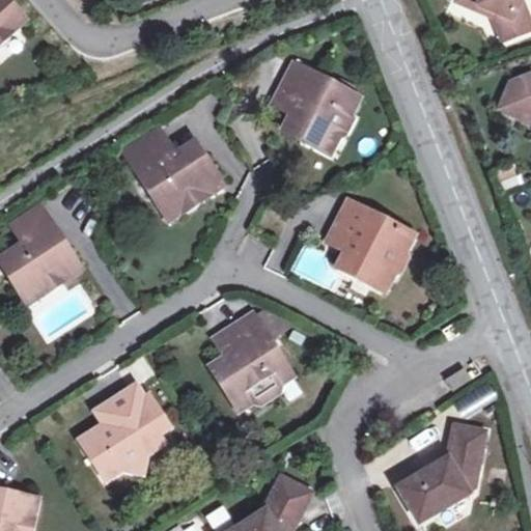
[(6,0),(0,0),(0,43),(25,21),(6,0)]
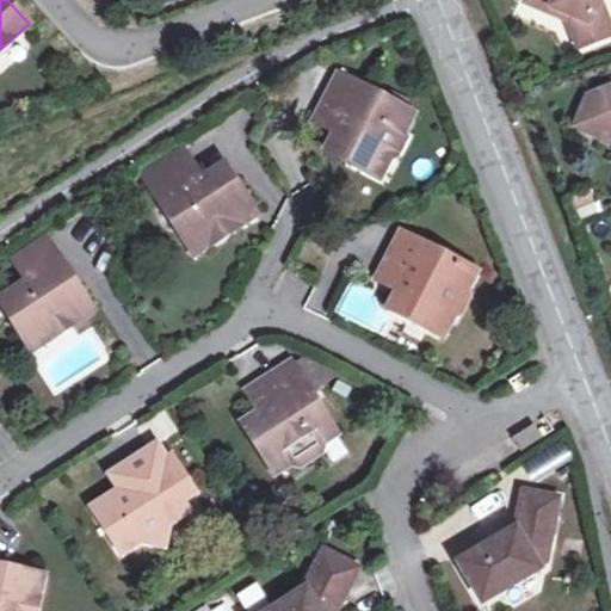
[(531,0),(531,1),(554,12),(556,6),(573,14),(572,18),(581,47),(610,35),(610,18),(604,0),(531,0)]
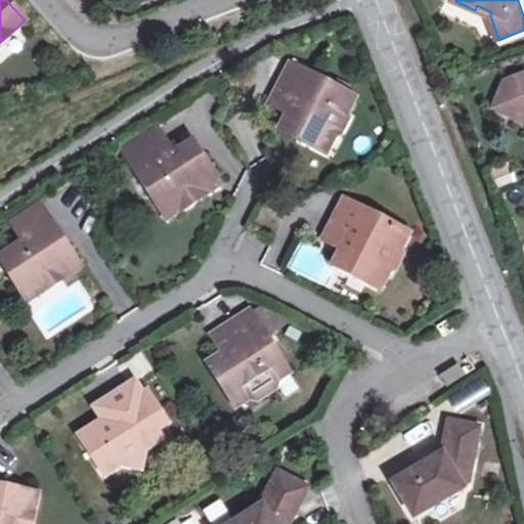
[(295,101),(291,110),(281,126),(313,142),(322,126),(336,134),(342,131),(350,117),(348,113),(356,96),(294,62),(277,91),(295,101)]
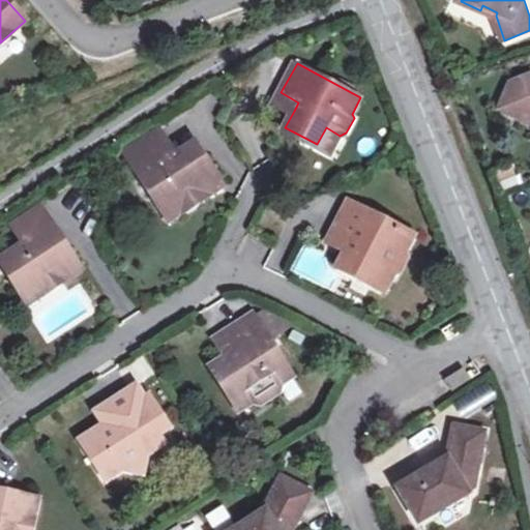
[(514,92),(507,110),(527,119),(529,117),(529,70),(528,70),(512,80),(508,90),(514,92)]
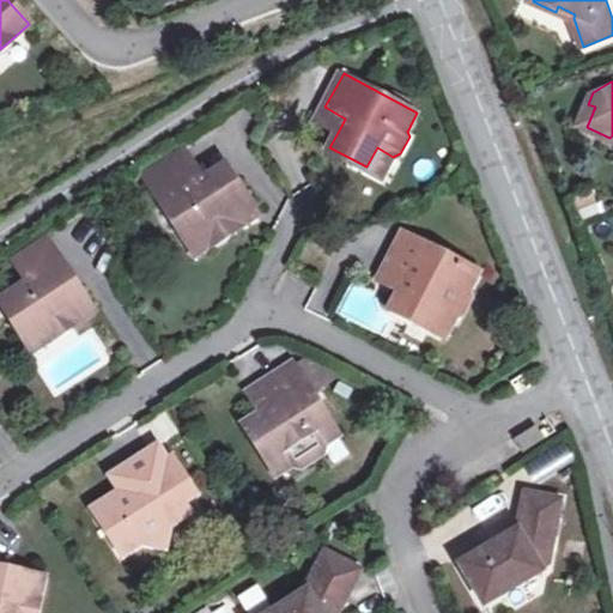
[(595,107),(588,104),(580,123),(587,127),(595,107)]
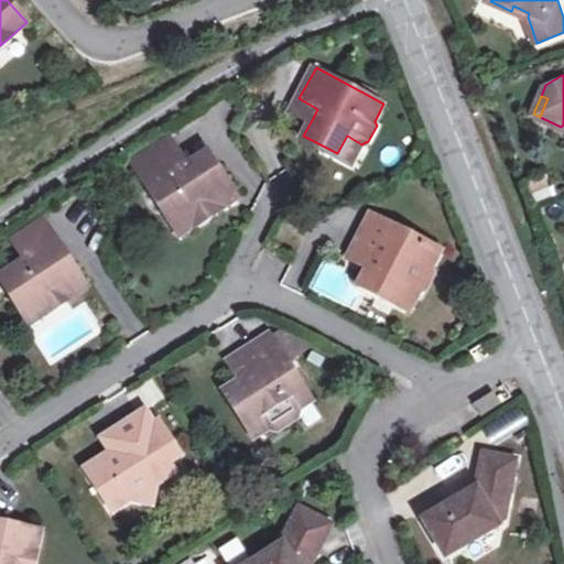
[(317,109),(299,98),(294,108),(313,118),(317,109)]
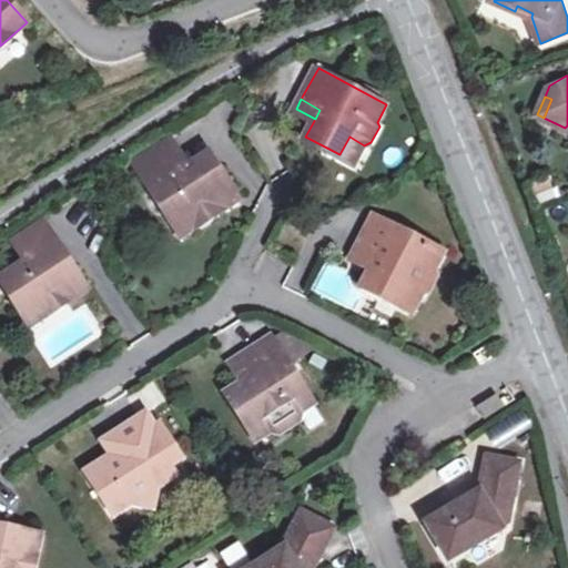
[(364,145),(350,137),(340,154),(355,163),(364,145)]
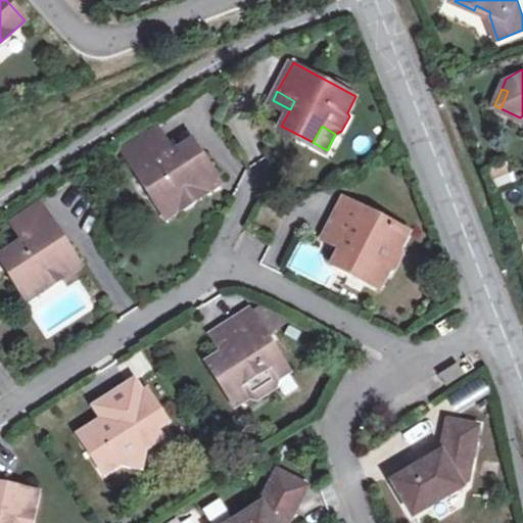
[(212,186),(192,156),(169,171),(161,158),(165,155),(154,138),(126,157),(156,204),(173,194),(182,206),(212,186)]
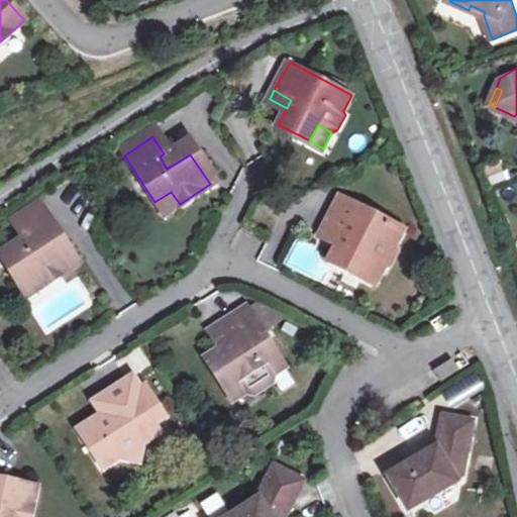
[(167,169),(190,154),(182,142),(164,153),(160,157),(167,169)]
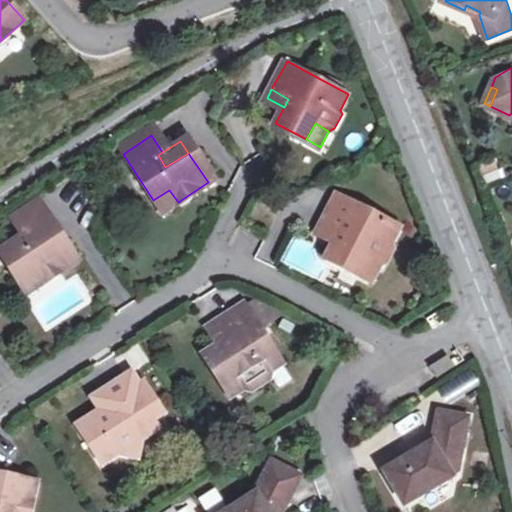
[(487,183),(501,179),(497,163),(482,167),(487,183)]
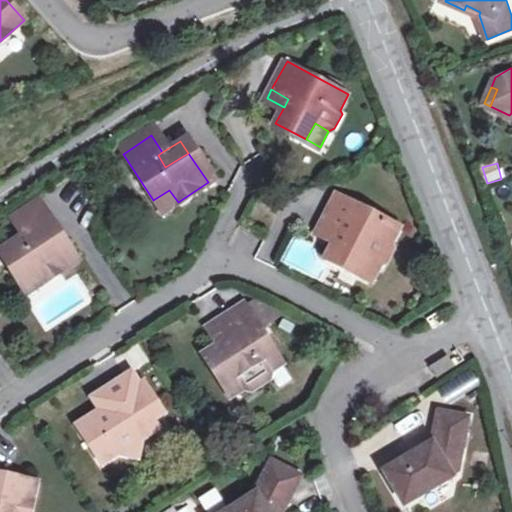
[(341,230),(336,239),(328,255),(360,271),(369,256),(382,263),(388,260),(396,246),(394,240),(401,225),(338,191),(322,220),(341,230)]
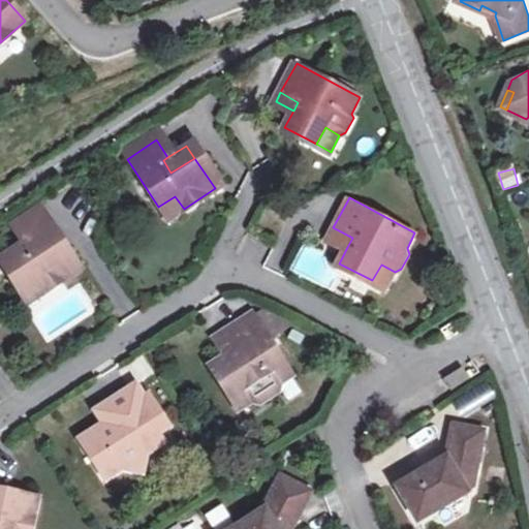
[(3,263),(19,287),(33,278),(41,291),(73,272),(38,216),(16,229),(26,248),(3,263)]
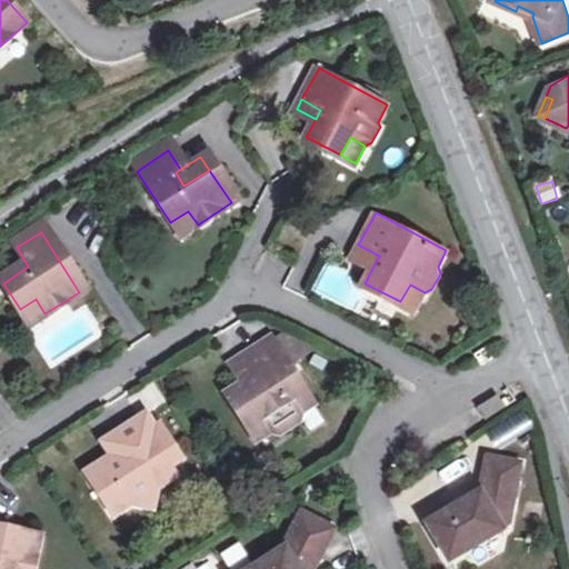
[(379,256),(358,245),(353,255),(373,266),(379,256)]
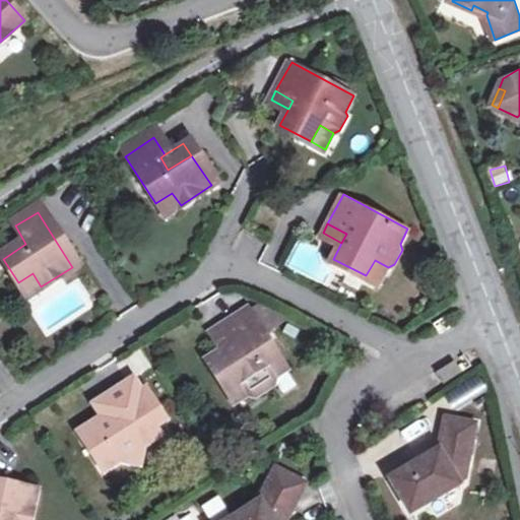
[(375,260),(366,275),(380,283),(388,267),(375,260)]
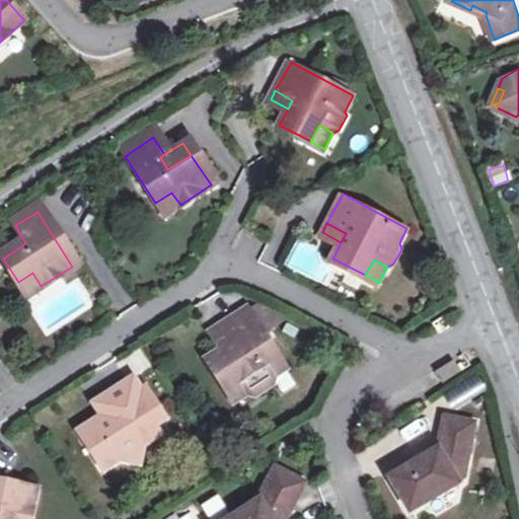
[(32,273),(18,282),(26,295),(41,286),(32,273)]
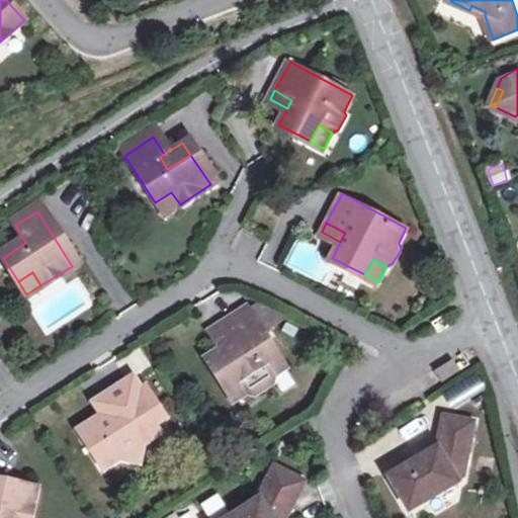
[(232,348),(223,354),(210,361),(231,394),(249,382),(257,396),(258,395),(277,382),(282,379),(242,317),(221,329),(232,348)]
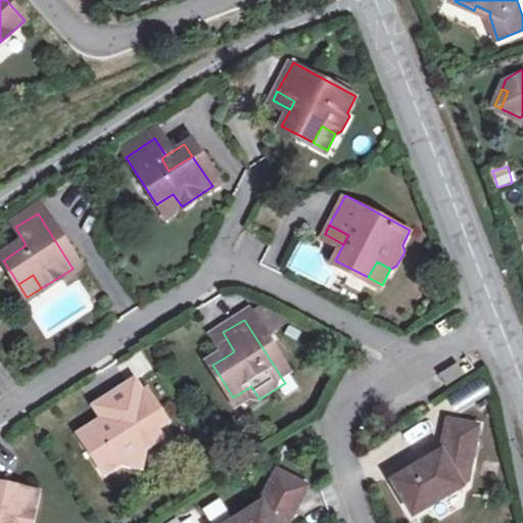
[(234,351),(223,332),(212,338),(225,358),(234,351)]
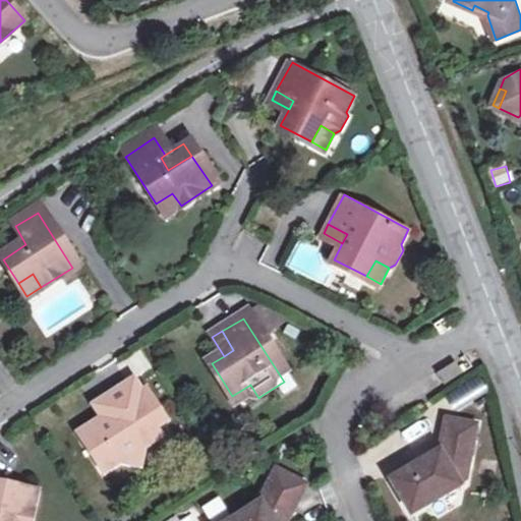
[(453,361),(461,373),(470,368),(462,355),(453,361)]
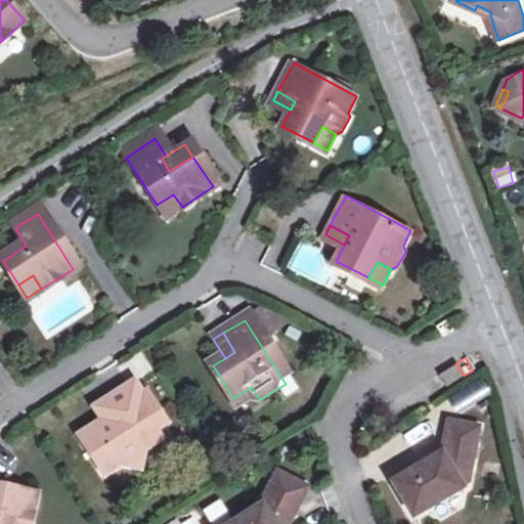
[(138,471),(143,450),(138,441),(154,433),(165,426),(144,394),(140,396),(133,386),(106,403),(113,415),(102,422),(78,438),(101,476),(118,466),(138,471)]
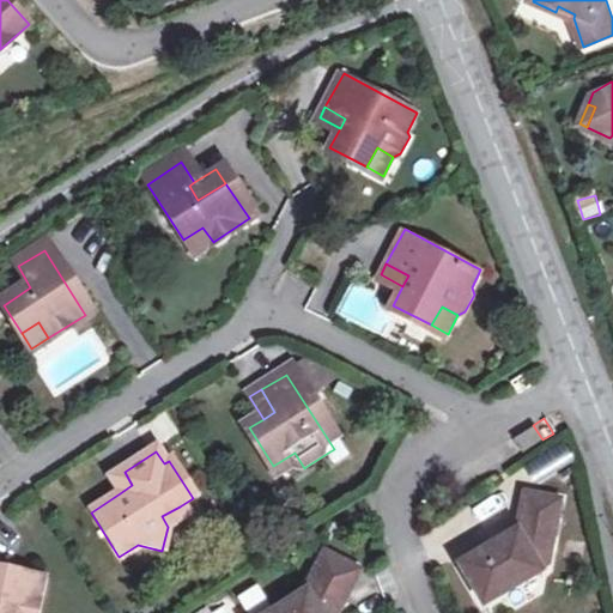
[(295,453),(273,466),(283,481),(304,468),(295,453)]
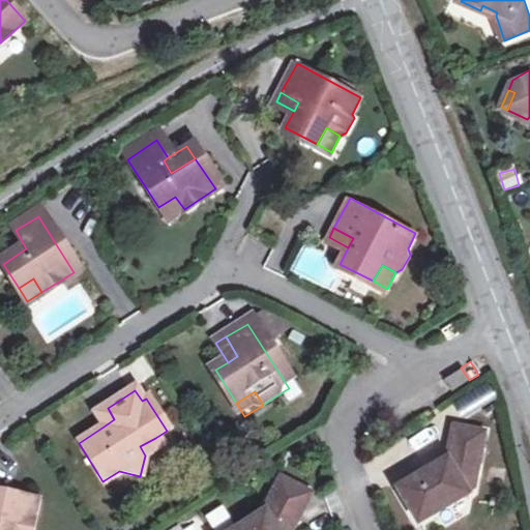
[(284,391),(264,404),(269,412),(288,400),(284,391)]
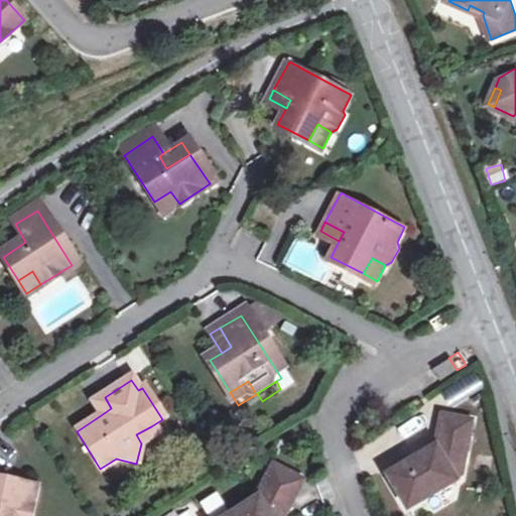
[(111,408),(105,397),(94,404),(101,415),(111,408)]
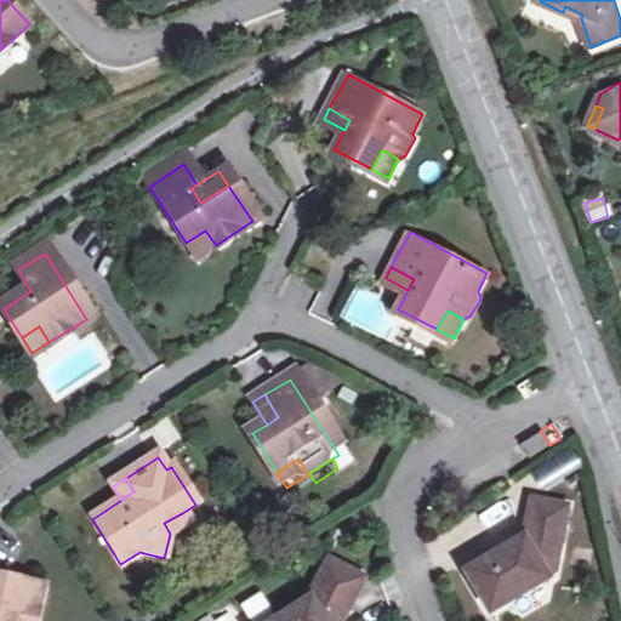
[(564,508),(530,502),(523,537),(466,574),(491,614),(548,579),(546,575),(552,571),(564,508)]
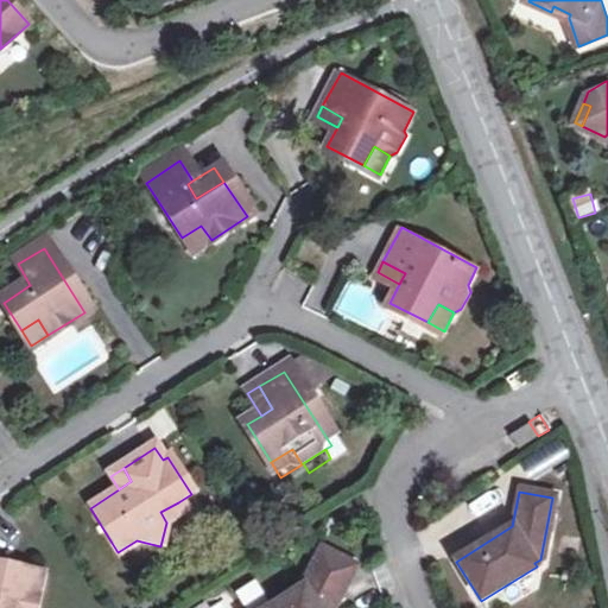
[(160,512),(166,523),(184,511),(178,502),(160,512)]
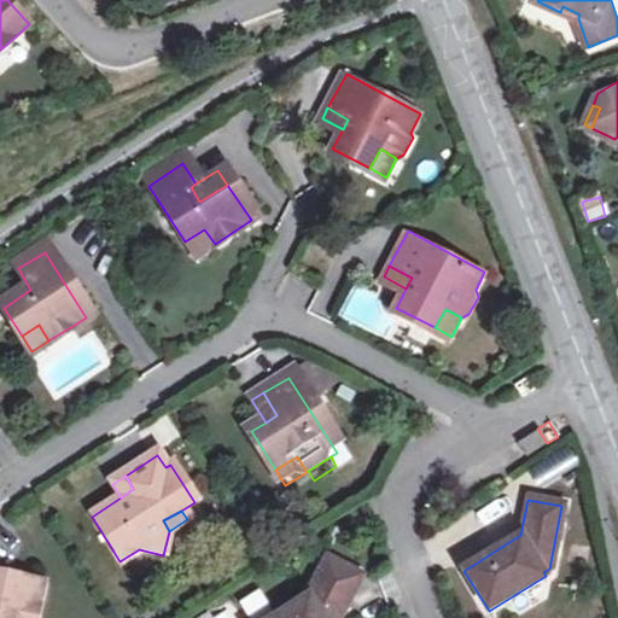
[(326,557),(305,593),(308,598),(274,617),(337,617),(361,575),(326,557)]
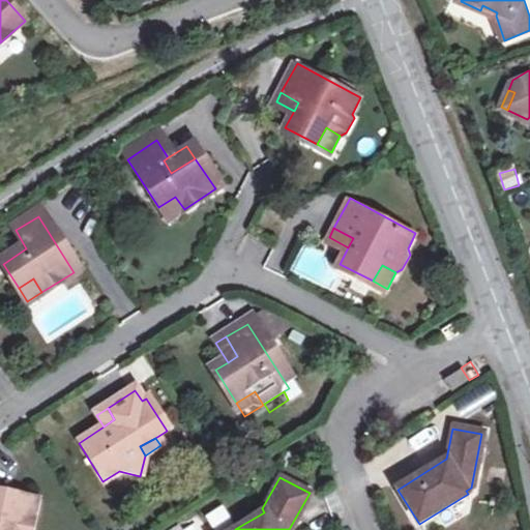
[(0,529),(30,529),(38,495),(11,490),(10,495),(1,493),(1,489),(0,488),(0,529)]
